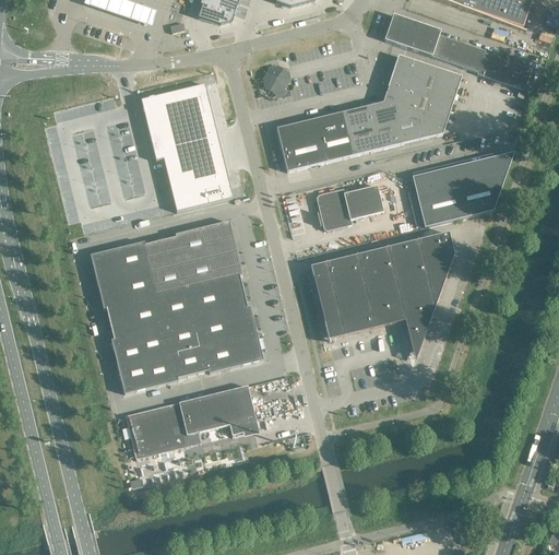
[(201,7),(198,15),(219,23),(232,20),(233,16),(233,18),(234,14),(238,1),(238,0),(201,0),(200,2),(202,3),(201,7)]
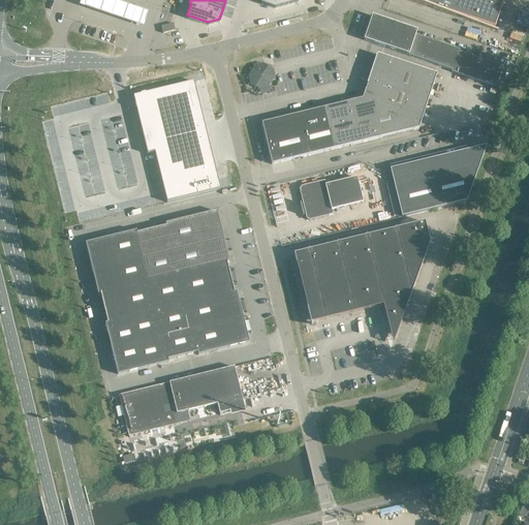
[(419,0),(497,27),(497,26),(494,25),(502,0),(419,0)]
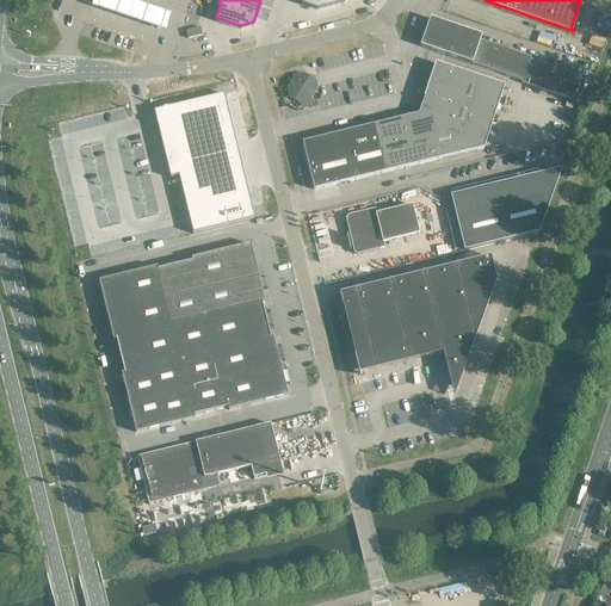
[(481,31),(430,13),(430,14),(420,41),(420,42),(471,60),(522,76),(520,79),(535,84),(573,96),(580,73),(563,67),(530,56),(531,53),(480,36),(481,31)]
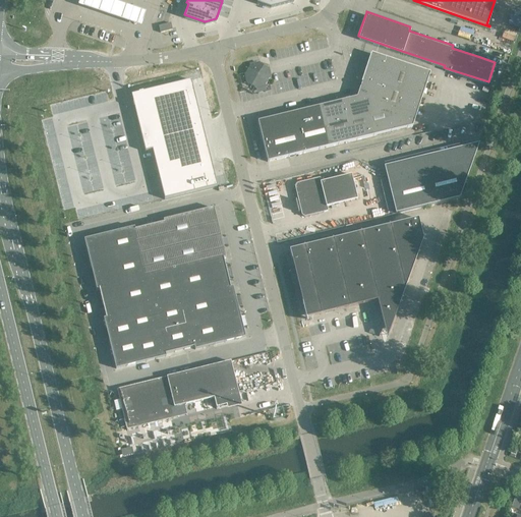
[(172,26),(170,19),(159,22),(160,29),(172,26)]
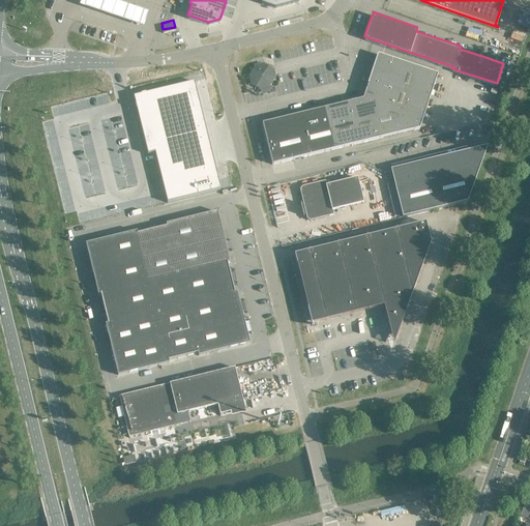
[(378,52),(373,65),(362,95),(263,120),(262,120),(272,161),(365,138),(419,125),(437,70),(382,53),(377,51),(377,52),(378,52)]
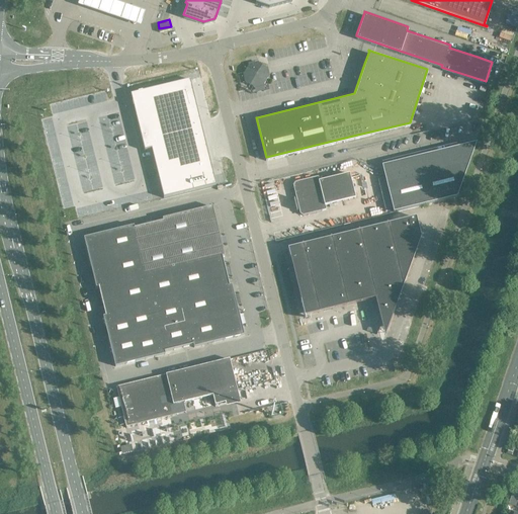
[(265,64),(258,60),(248,62),(244,69),(247,79),(254,83),(264,81),(268,74),(265,64)]
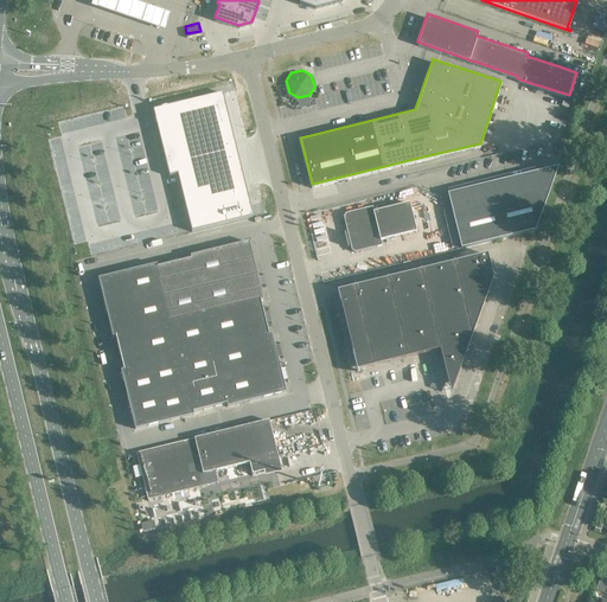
[(166,126),(158,128),(168,173),(177,171),(191,228),(253,213),(223,89),(211,91),(212,100),(163,111),(166,126)]
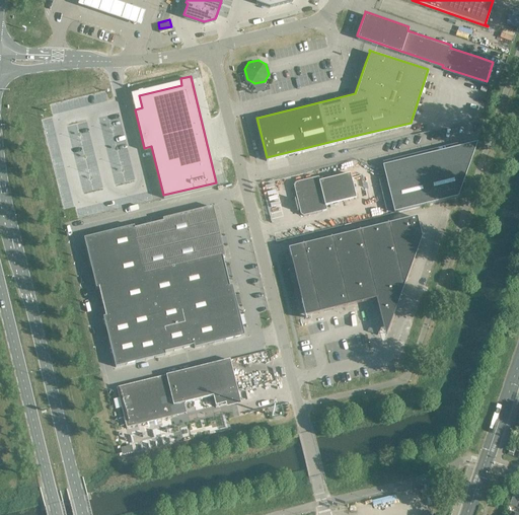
[(457,194),(476,139),(436,149),(427,161),(384,171),(393,209),(457,194)]
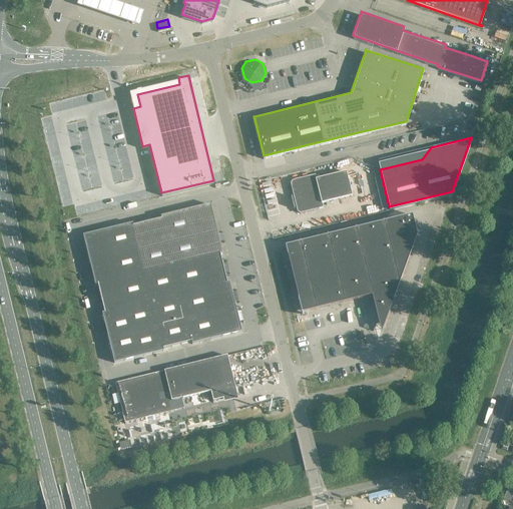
[(290,180),(297,208),(300,210),(323,204),(322,200),(352,192),(346,168),(316,176),(315,171),(292,177),(290,180)]
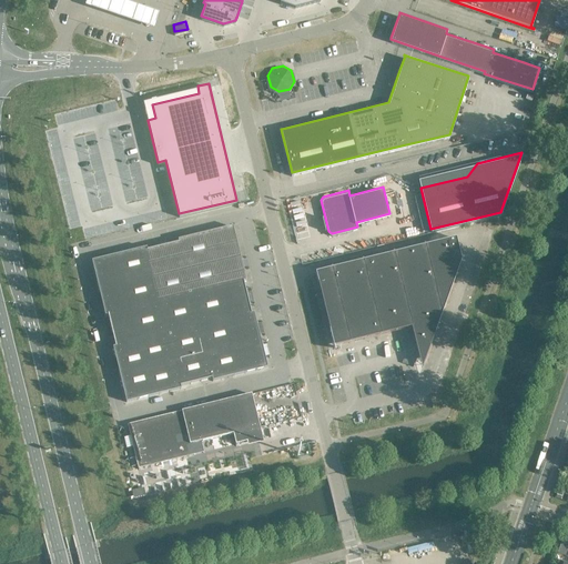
[(245,278),(232,223),(178,237),(179,239),(158,244),(146,247),(146,244),(91,258),(104,312),(108,312),(115,343),(112,343),(125,399),(181,385),(180,382),(200,378),(212,374),(212,378),(266,364),(253,309),(251,310),(243,279),(245,278)]
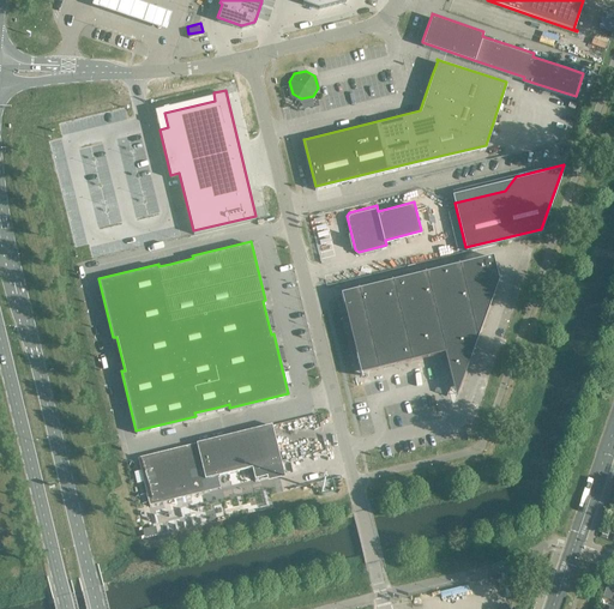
[(428,270),(425,270),(393,278),(387,279),(380,281),(381,282),(374,283),(374,282),(341,290),(343,302),(345,301),(361,365),(359,366),(361,372),(444,350),(456,396),(499,277),(493,253),(434,267),(434,269),(428,270)]
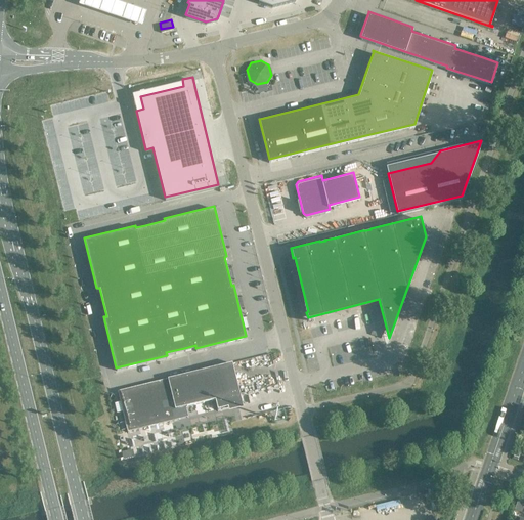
[(239,390),(231,359),(118,388),(127,428),(177,416),(180,412),(181,413),(184,408),(182,407),(185,403),(218,395),(220,405),(237,401),(235,391),(239,390)]
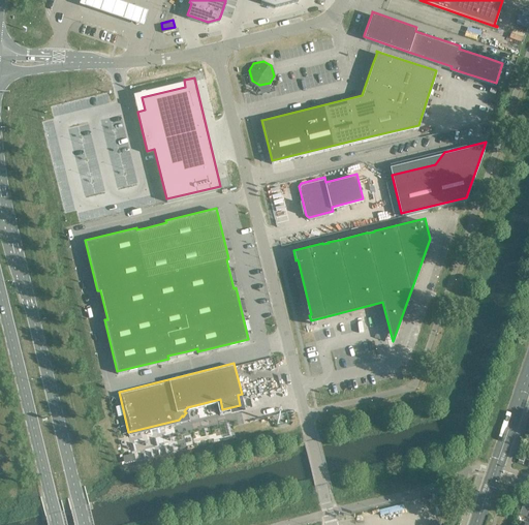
[(528,503),(524,502),(520,513),(527,515),(528,507),(528,503)]
